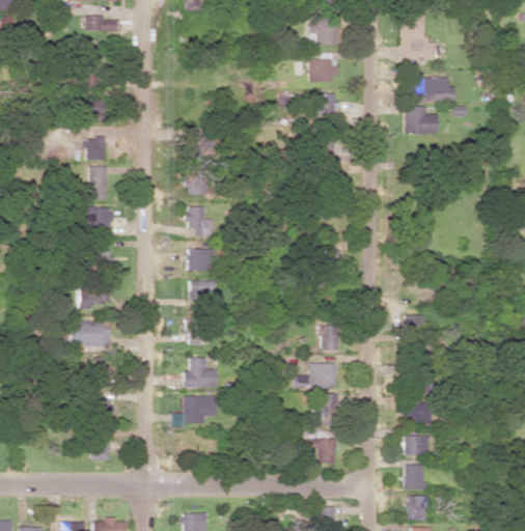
[(8,0),(0,0),(0,9),(8,10),(8,0)]
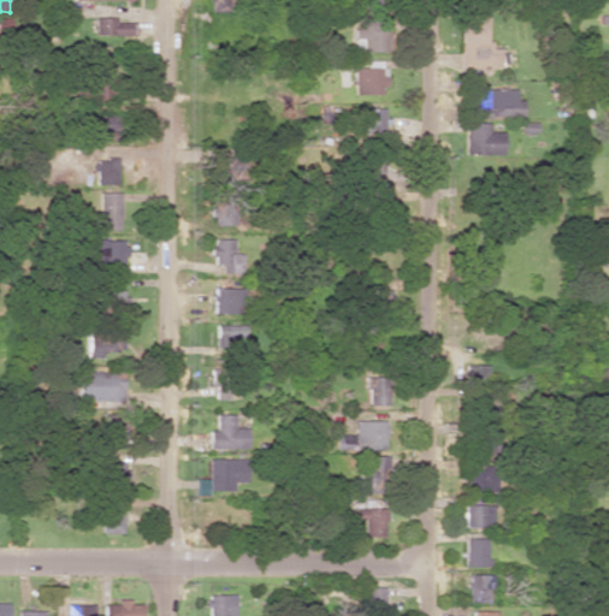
[(465,66),(510,67),(512,48),(496,48),(496,40),(490,40),(490,11),(466,11),(465,66)]
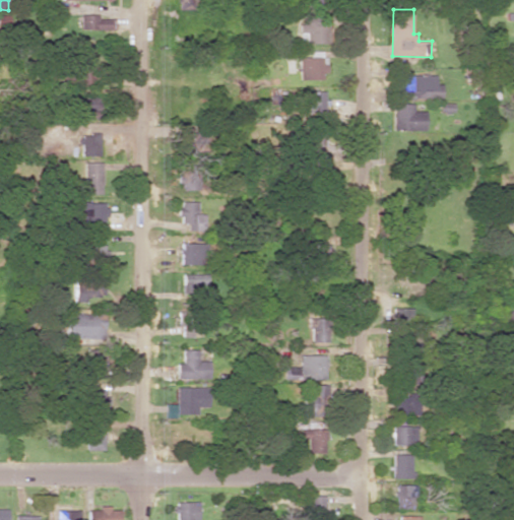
[(117,18),(103,18),(103,14),(84,14),(84,28),(116,29),(117,18)]
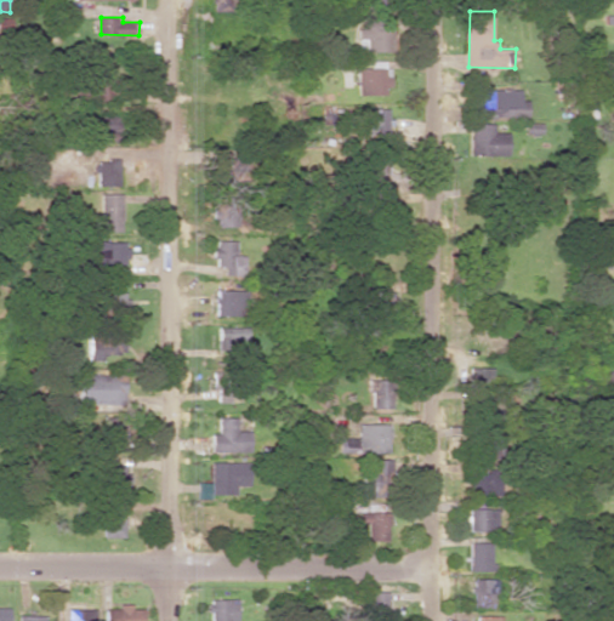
[(363,28),(363,51),(394,51),(393,17),(370,18),(370,28),(363,28)]
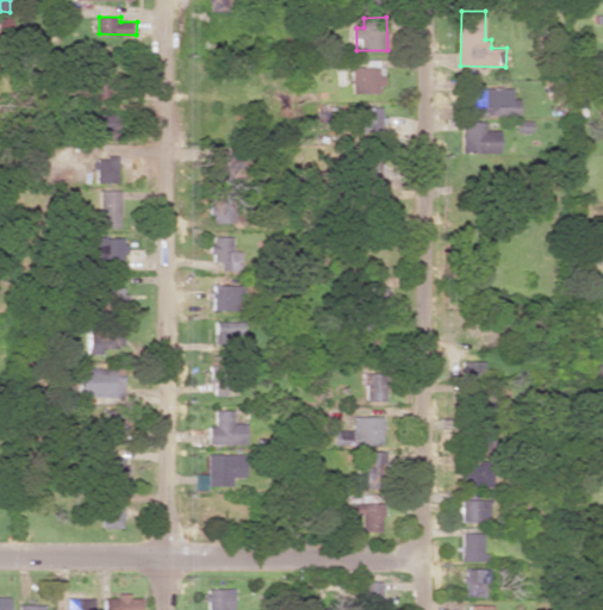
[(117,58),(95,58),(95,76),(79,76),(79,98),(117,98),(117,58)]
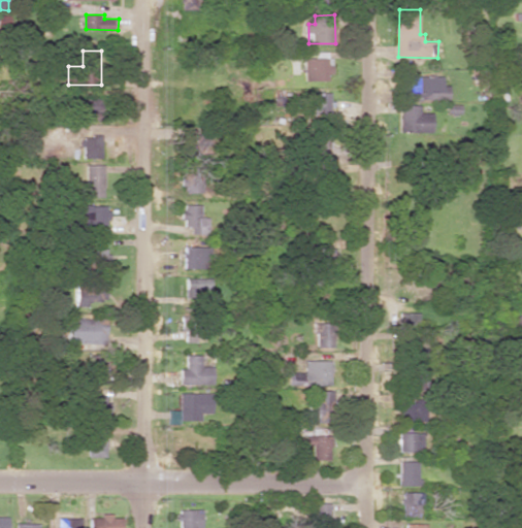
[(306,57),(307,80),(334,79),(333,57),(306,57)]
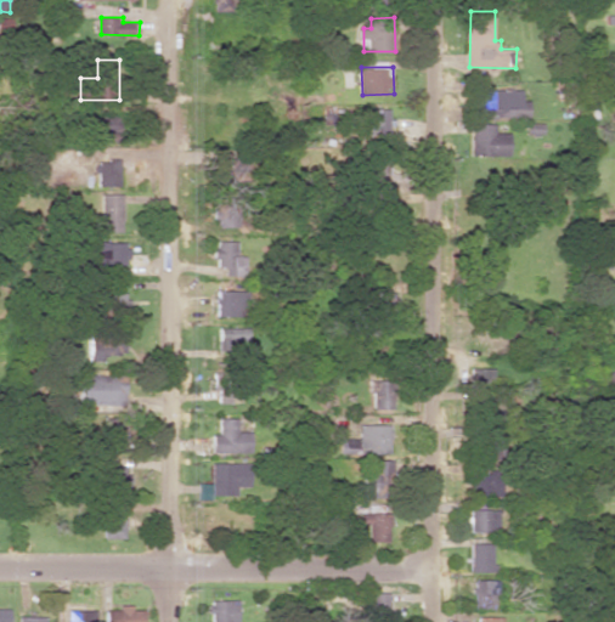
[(525,89),(485,89),(486,118),(532,117),(532,99),(525,100),(525,89)]
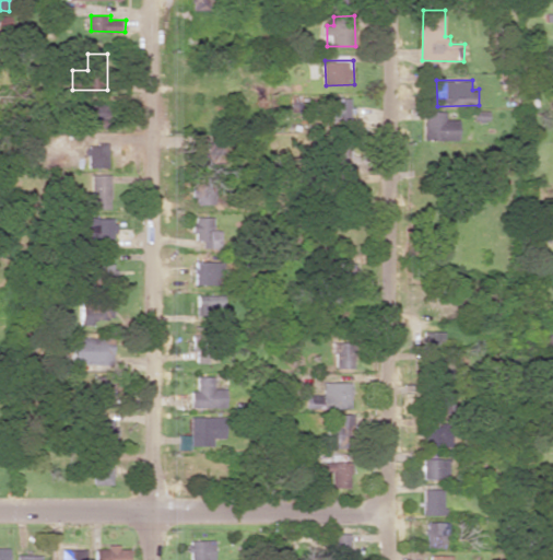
[(353,118),(353,96),(325,97),(326,119),(353,118)]
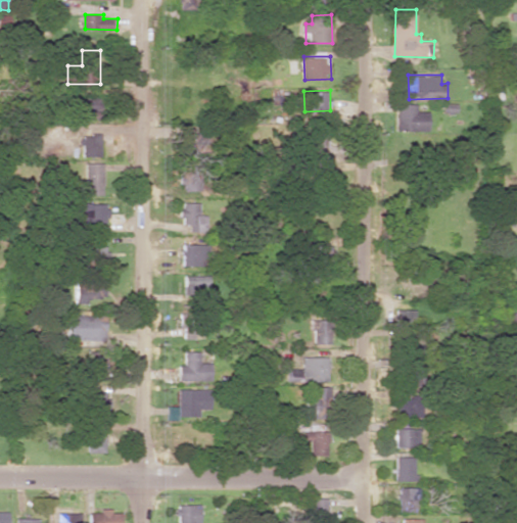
[(78,117),(102,120),(103,98),(79,97),(78,117)]
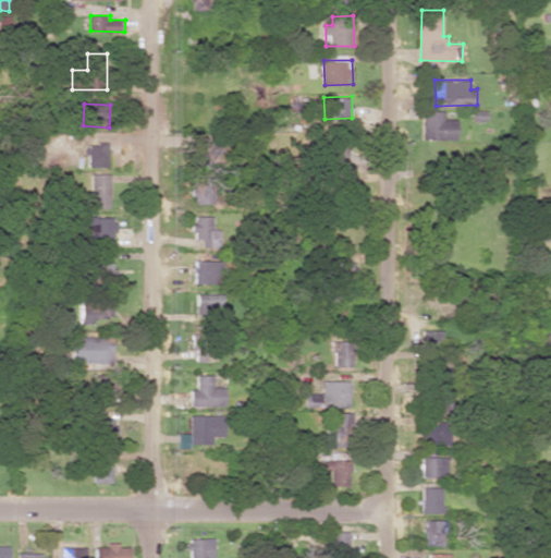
[(460,138),(460,119),(448,119),(448,111),(427,111),(427,138),(460,138)]
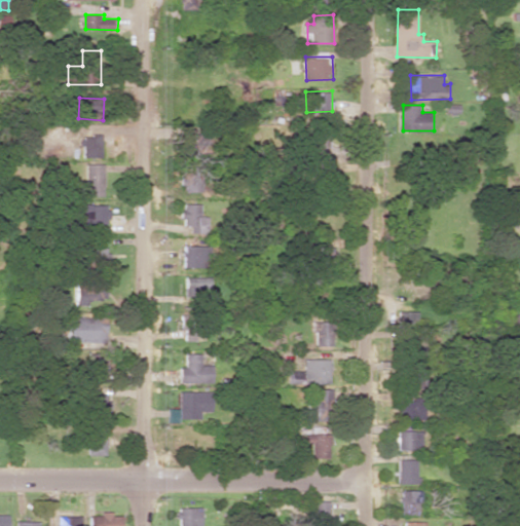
[(210,153),(210,134),(183,134),(183,153),(210,153)]
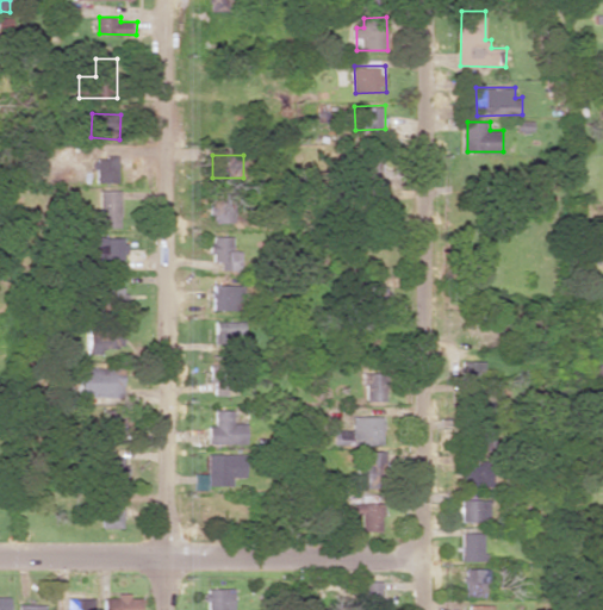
[(105,228),(125,226),(125,191),(105,191),(105,228)]
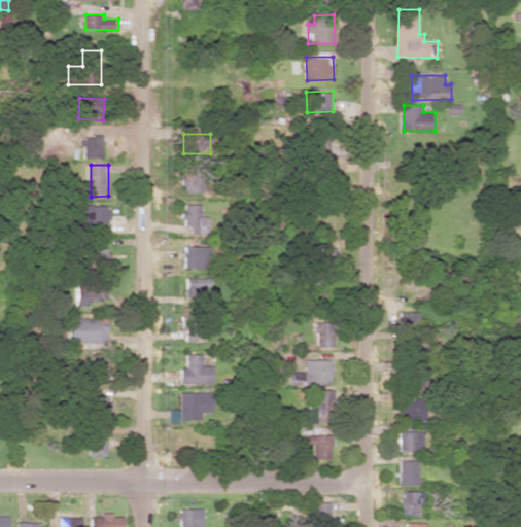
[(186,191),(206,192),(206,166),(186,166),(186,191)]
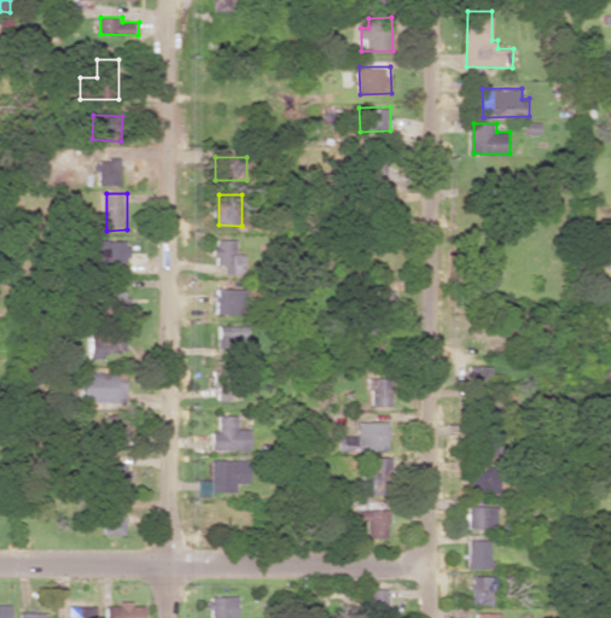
[(131,240),(97,239),(95,262),(131,263),(131,240)]
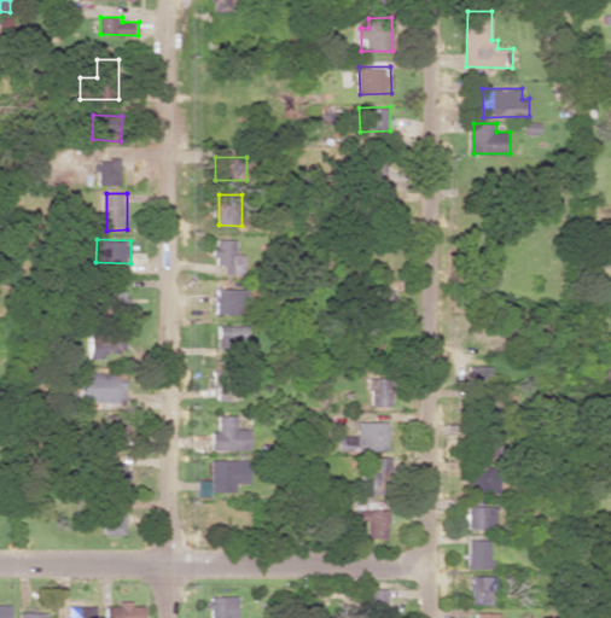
[(239,239),(217,239),(217,264),(227,264),(227,273),(248,273),(248,254),(238,254),(239,239)]
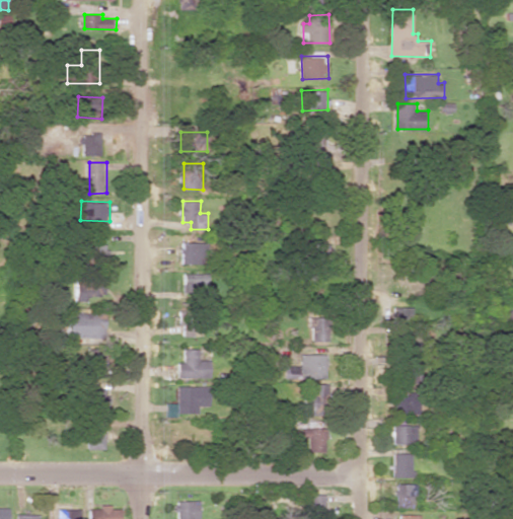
[(210,242),(184,241),(184,264),(209,264),(210,242)]
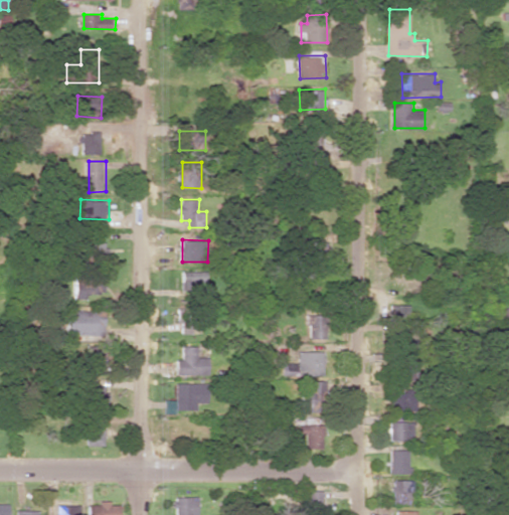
[(109,241),(82,242),(83,262),(109,261),(109,241)]
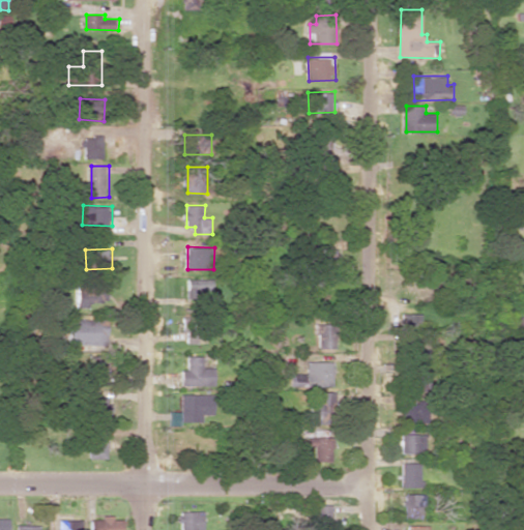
[(200,289),(215,290),(215,278),(191,278),(190,296),(200,296),(200,289)]
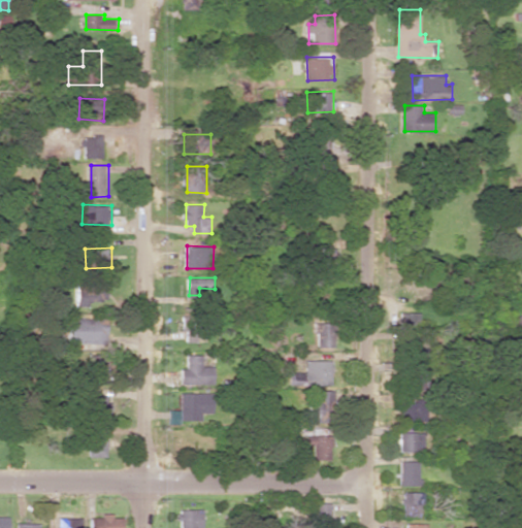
[(108,302),(109,283),(79,282),(78,305),(91,306),(91,301),(108,302)]
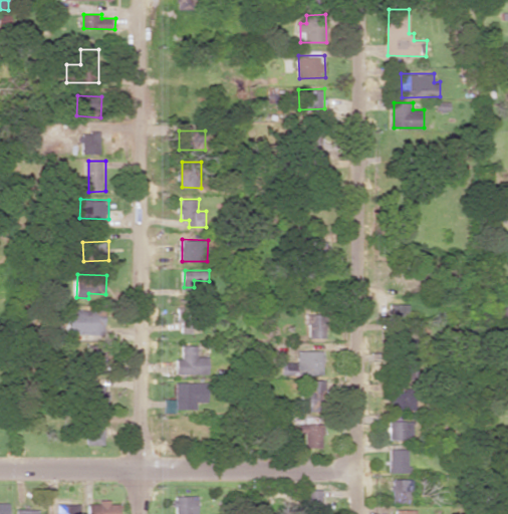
[(413,304),(395,303),(395,320),(413,321),(413,304)]
